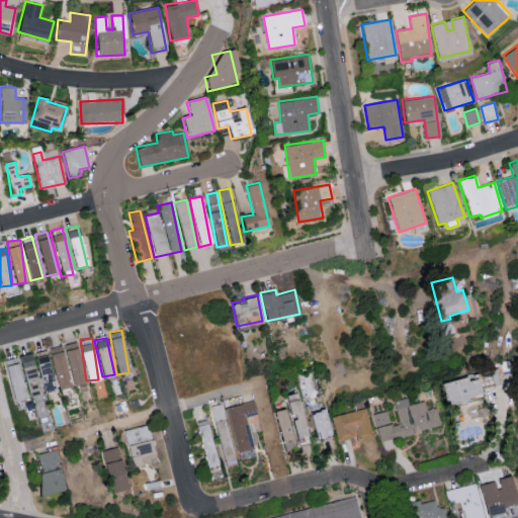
[(65,343),(71,384),(84,382),(78,341),(65,343)]
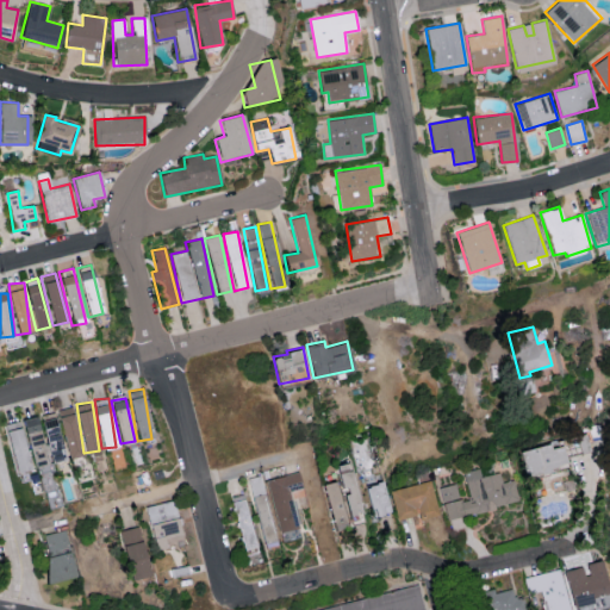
[(82,454),(73,406),(58,409),(67,456),(82,454)]
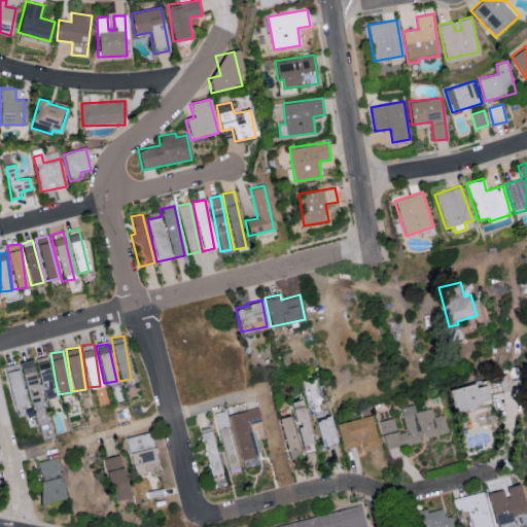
[(41,398),(54,396),(49,358),(37,360),(41,398)]
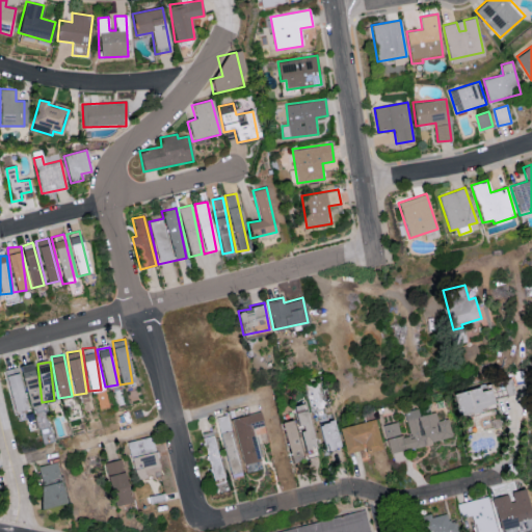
[(11,411),(29,408),(28,407),(40,405),(33,363),(5,367),(11,411)]
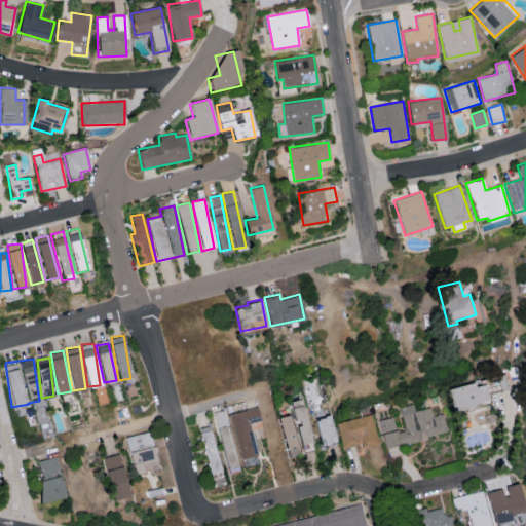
[(487,393),(508,388),(503,373),(483,379),(487,393)]
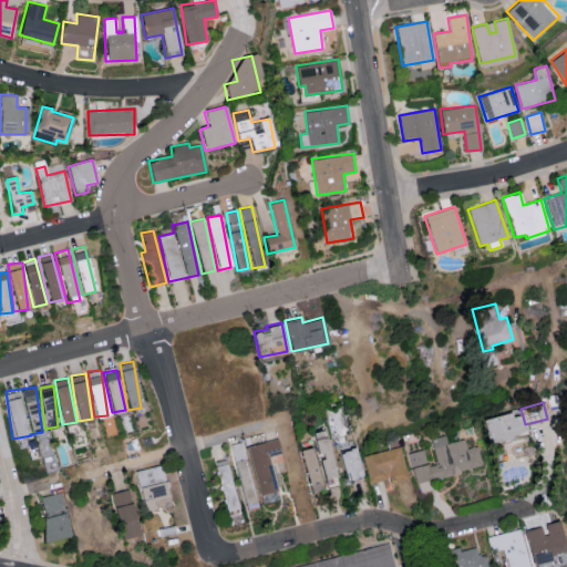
[(483,418),(488,443),(527,434),(522,410),(483,418)]
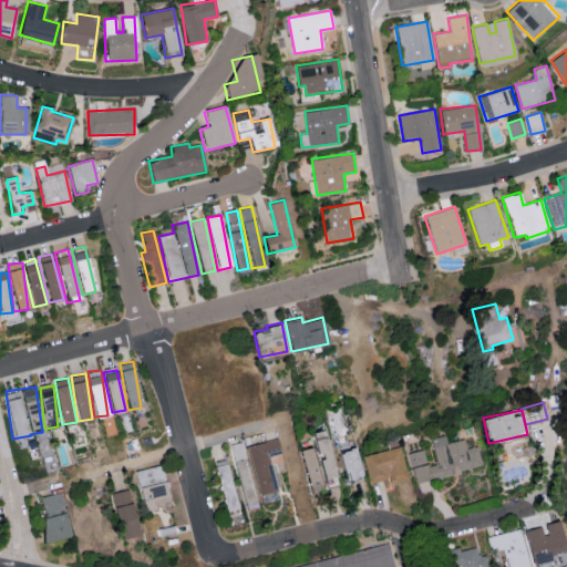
[(310,432),(321,483),(336,481),(325,429),(310,432)]
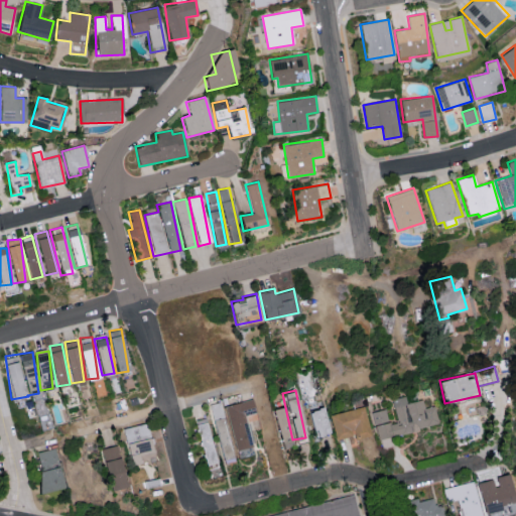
[(228,404),(238,448),(252,445),(245,415),(256,413),(252,398),(228,404)]
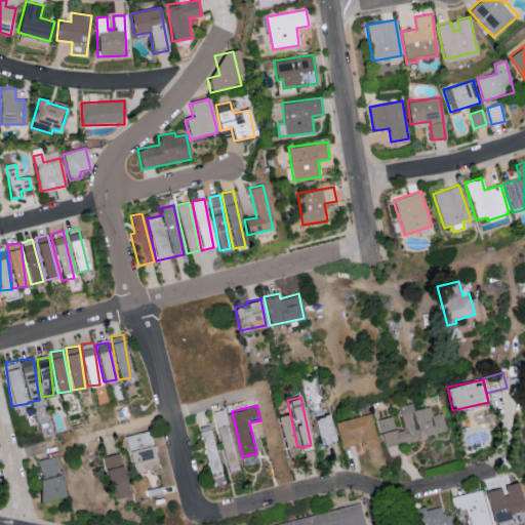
[(400,412),(403,429),(396,430),(392,415),(378,418),(385,446),(446,432),(442,412),(433,414),(431,405),(400,412)]
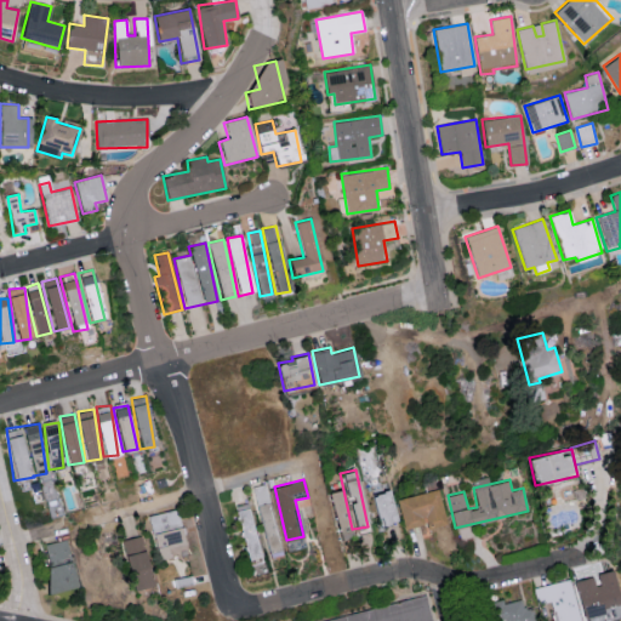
[(280,550),(265,483),(252,485),(267,552),(280,550)]
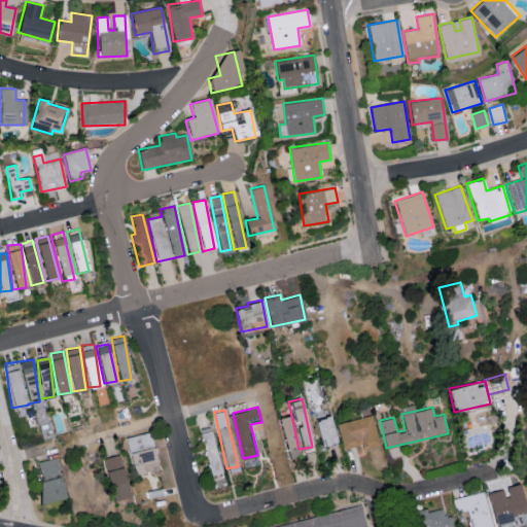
[(289,458),(300,455),(288,415),(278,417),(289,458)]
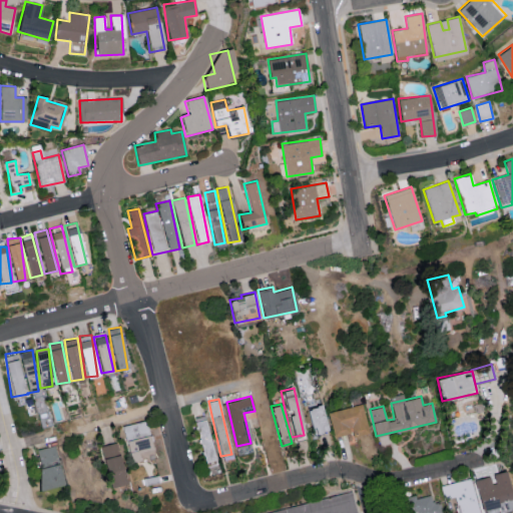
[(328,430),(322,404),(307,408),(314,434),(328,430)]
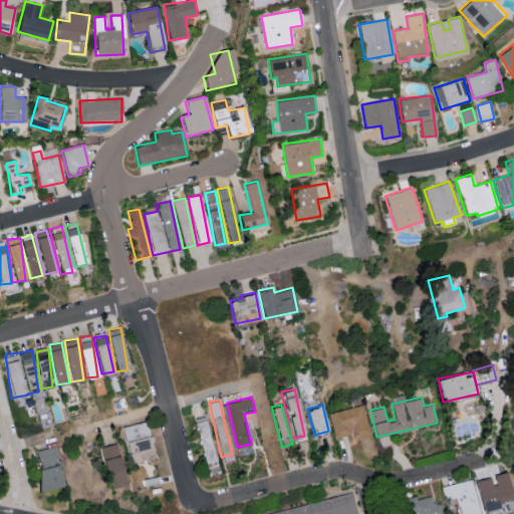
[(369,434),(364,405),(329,412),(333,438),(354,434),(354,437),(369,434)]
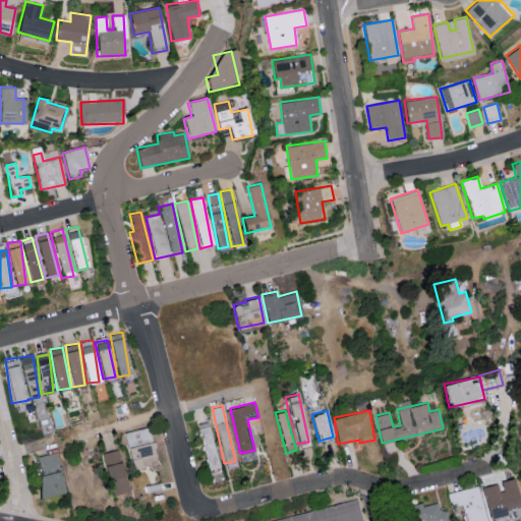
[(199,422),(207,473),(217,472),(210,421),(199,422)]
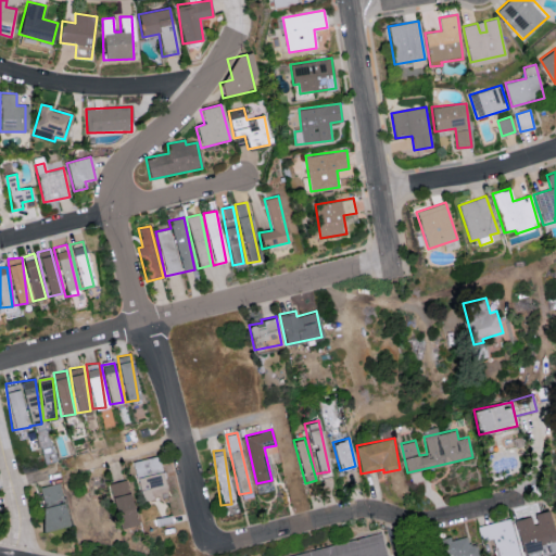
[(165,495),(160,456),(135,459),(140,498),(165,495)]
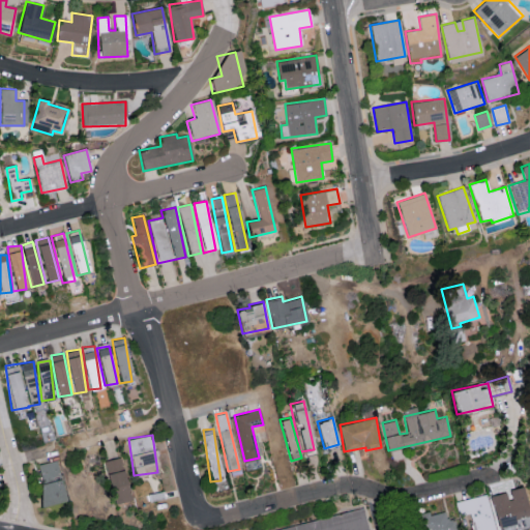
[(105,460),(112,502),(129,499),(121,457),(105,460)]
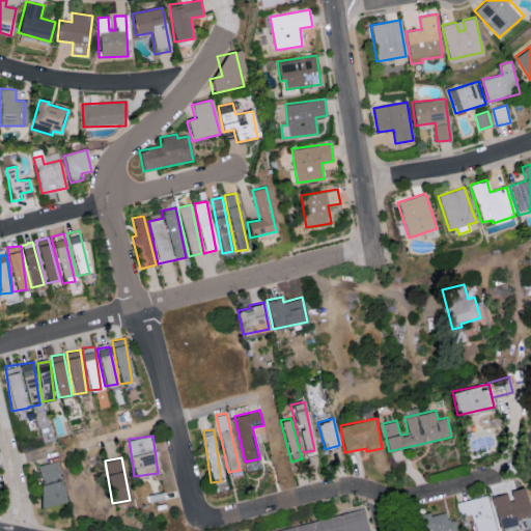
[(66,500),(56,460),(35,466),(45,505),(66,500)]
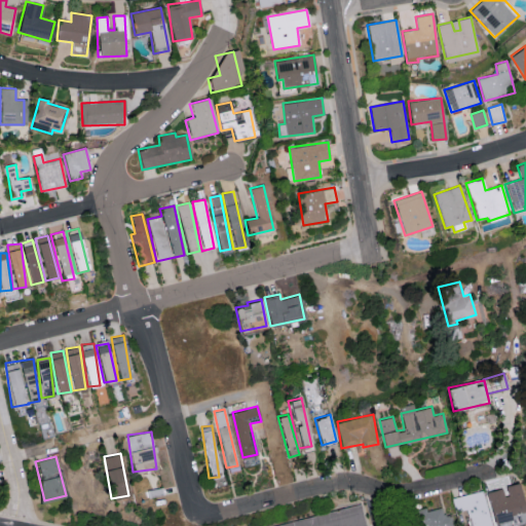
[(525,511),(519,482),(503,485),(504,487),(487,491),(494,522),(511,519),(510,514),(525,511)]
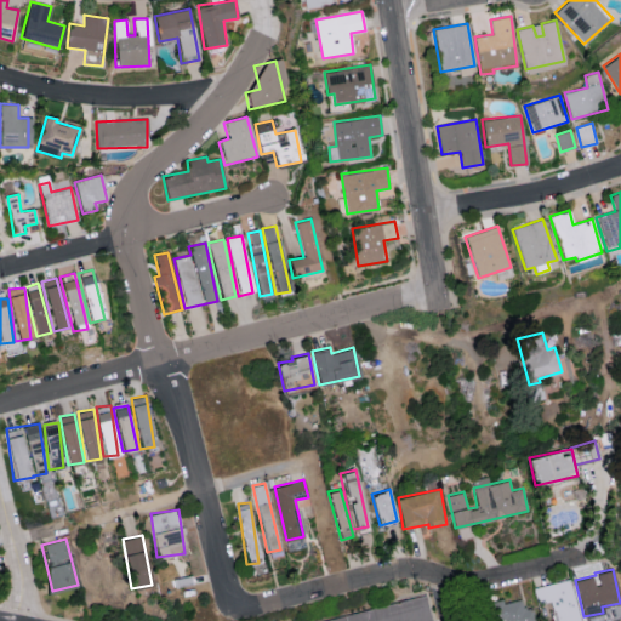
[(533,587),(536,603),(551,600),(554,620),(579,620),(570,579),(533,587)]
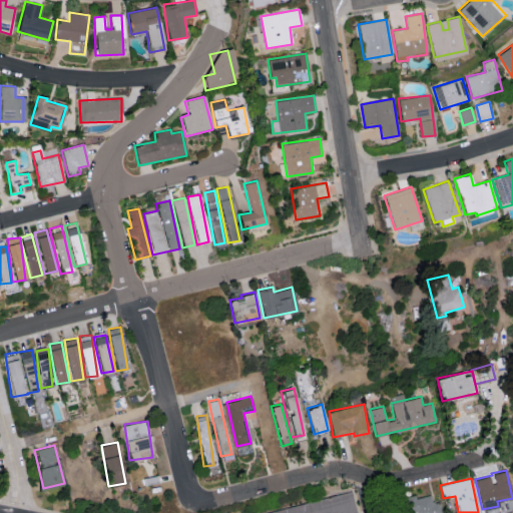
[(357,512),(353,493),(259,512),(357,512)]
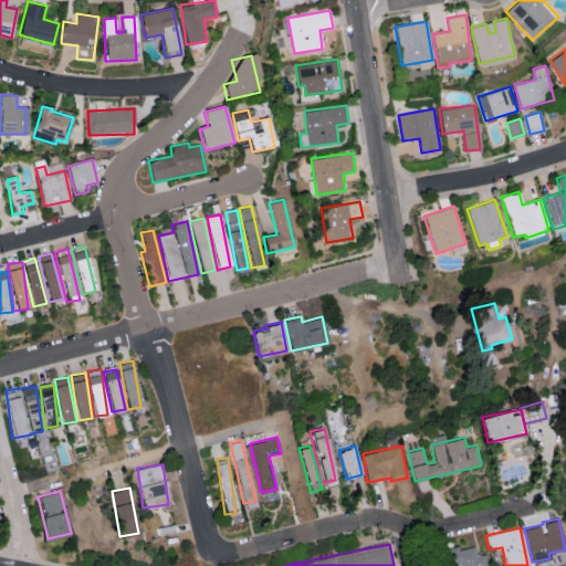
[(449,549),(452,565),(488,565),(484,553),(477,554),(474,544),(449,549)]
